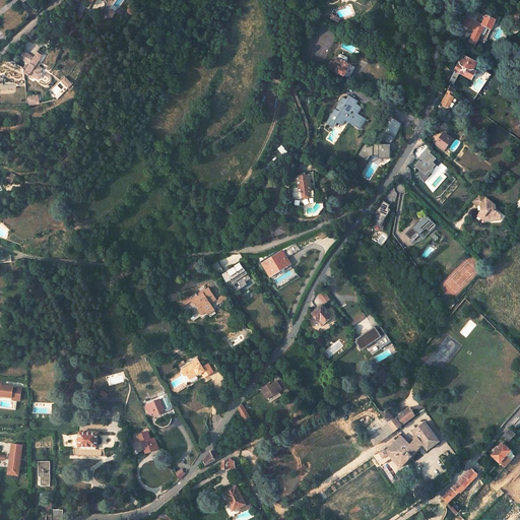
[(469,42),(475,45),(483,26),(491,29),(495,20),(485,16),(484,17),(468,9),(464,18),(464,25),(474,30),(469,42)]
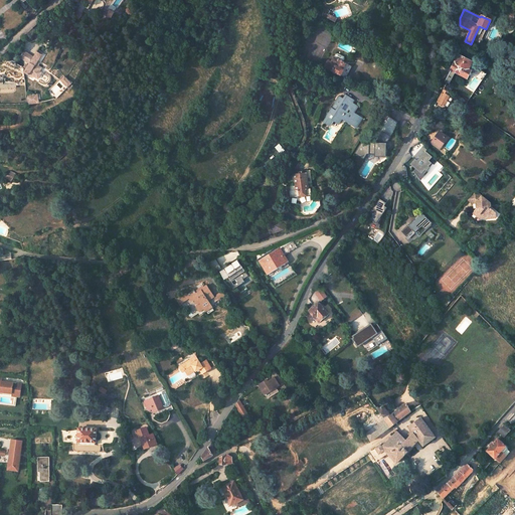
[(336,22),(338,19),(329,14),(327,18),(336,22)]
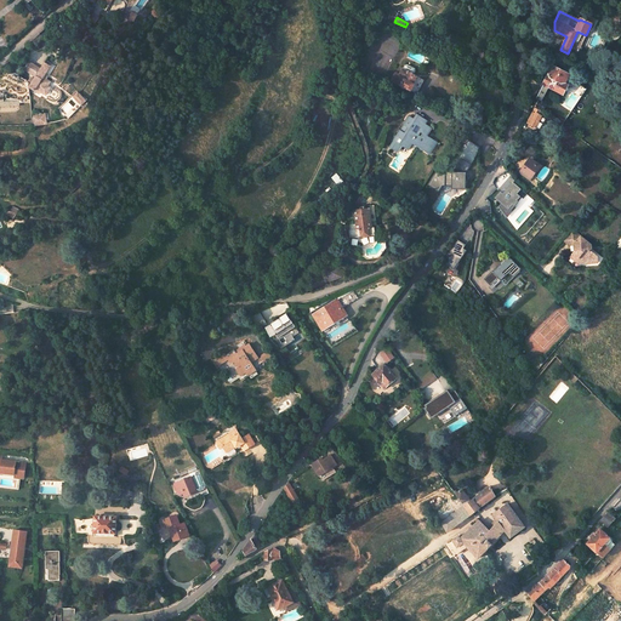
[(345,33),(329,24),(330,30),(342,36),(345,33)]
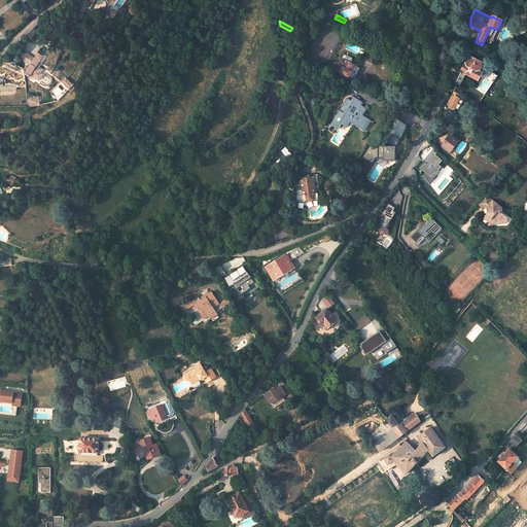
[(27,69),(24,74),(28,76),(34,78),(35,76),(39,79),(43,73),(41,72),(43,68),(39,66),(40,65),(38,63),(38,62),(42,55),(43,53),(39,49),(34,57),(30,55),(26,61),(30,64),(27,69)]
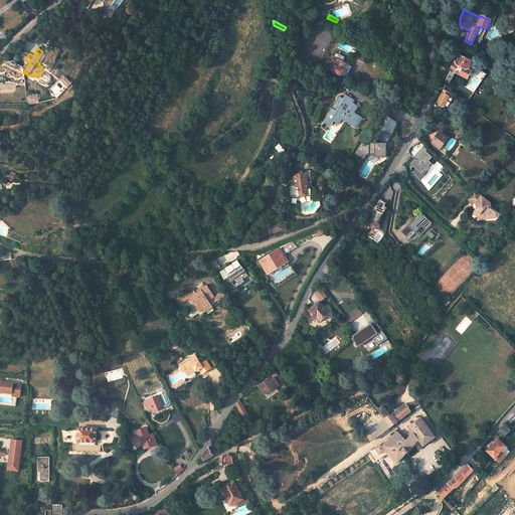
[(20,57),(25,59),(29,53),(24,50),(20,57)]
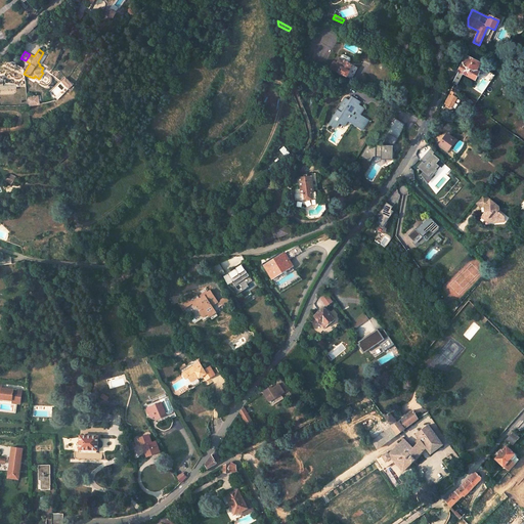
[(347,76),(352,79),(357,67),(351,63),(348,62),(350,61),(351,60),(351,58),(344,54),(342,55),(341,57),(342,58),(340,57),(336,64),(333,62),(330,68),(334,69),(338,72),(347,76)]
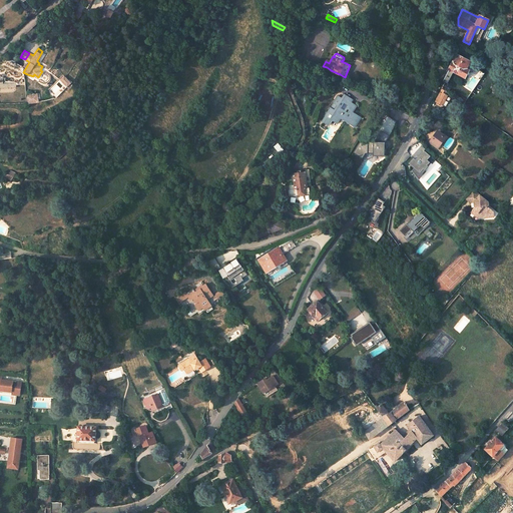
[(456,72),(462,75),(470,61),(457,54),(449,68),(456,72)]
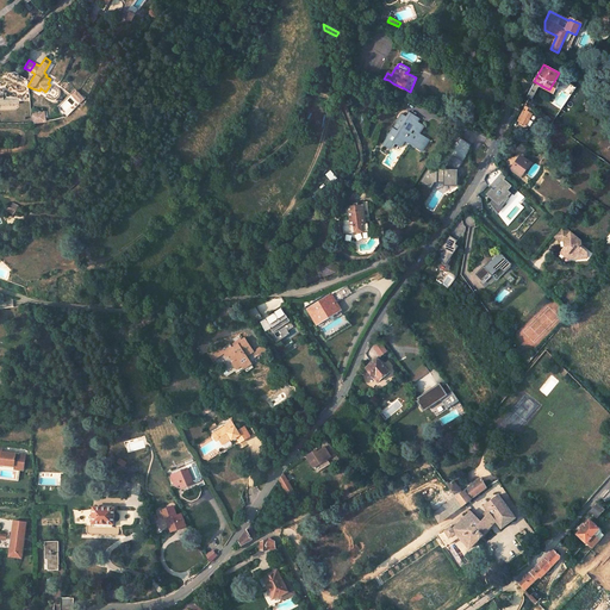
[(534,81),(526,97),(533,100),(542,86),(534,81)]
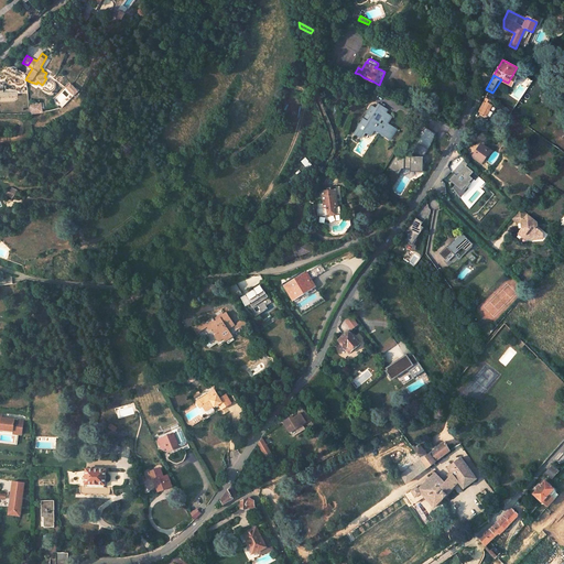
[(50,78),(43,88),(50,91),(55,82),(50,78)]
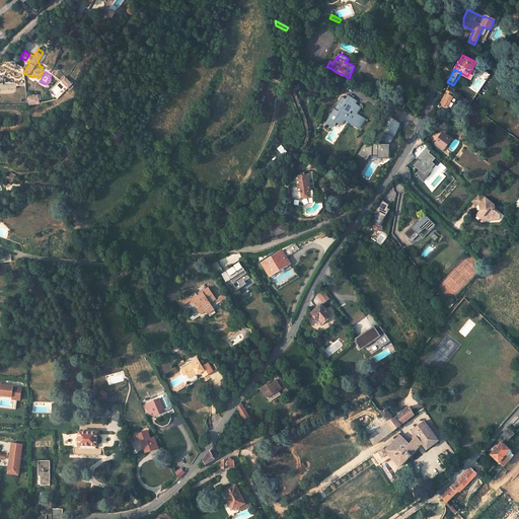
[(70,88),(74,84),(66,75),(61,80),(70,88)]
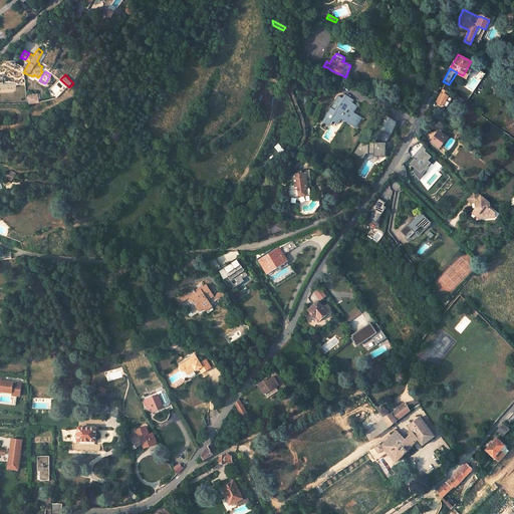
[(4,76),(0,76),(0,86),(17,86),(17,81),(4,82),(4,76)]
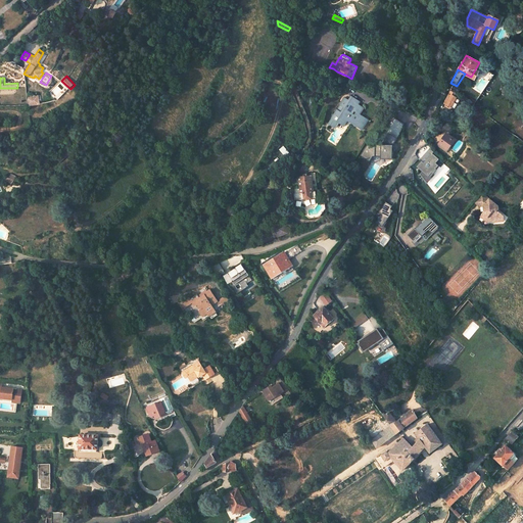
[(452,90),(454,92),(457,86),(450,83),(447,88),(448,88),(452,90)]
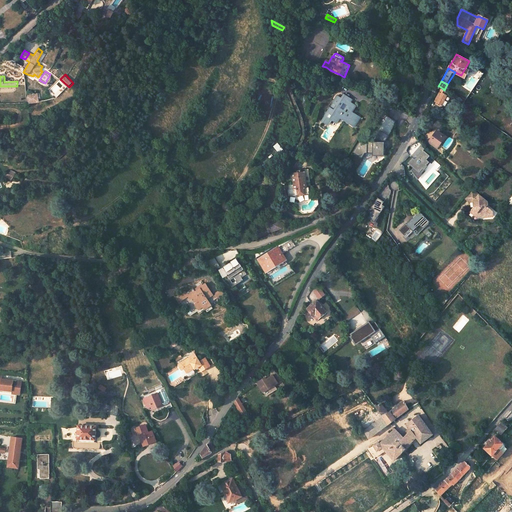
[(442,88),(440,92),(447,96),(449,93),(444,90),(442,88)]
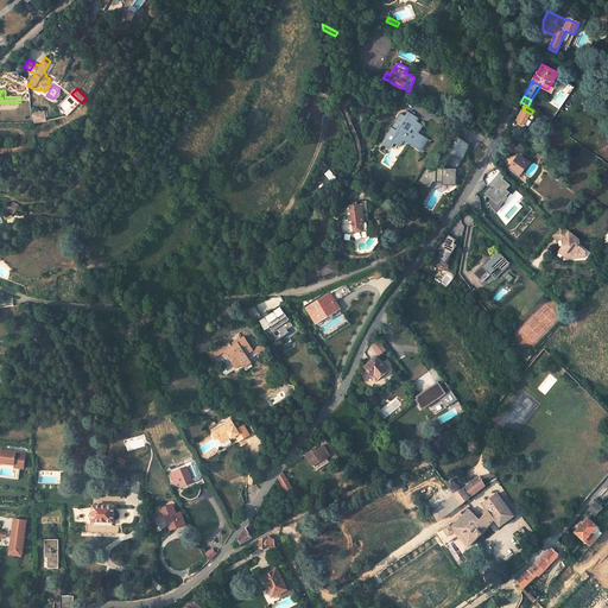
[(400,138),(418,150),(425,139),(416,132),(420,124),(413,119),(416,115),(407,109),(405,114),(401,113),(396,120),(399,122),(396,128),(392,126),(388,132),(394,137),(391,140),(397,144),(400,138)]
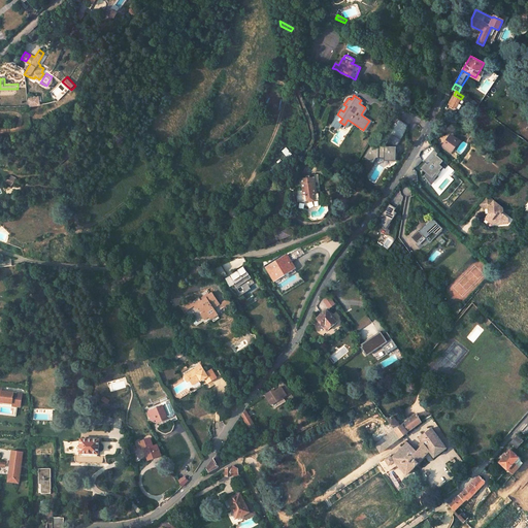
[(449,103),(456,108),(461,99),(454,95),(449,103)]
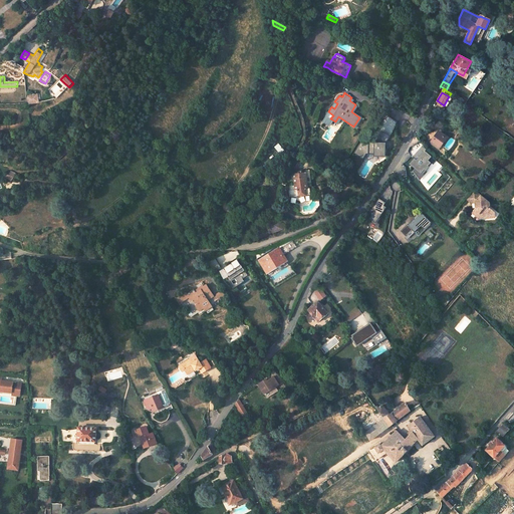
[(27,105),(38,103),(37,95),(26,96),(27,103),(27,105)]
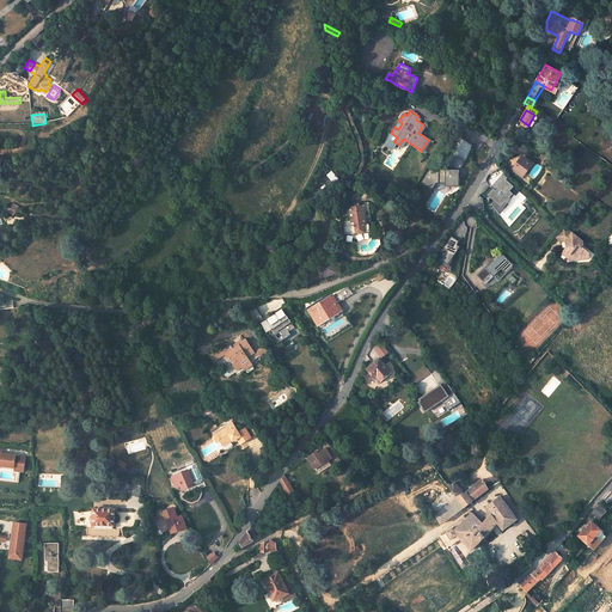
[(390,148),(393,141),(397,138),(391,133),(383,144),(390,148)]
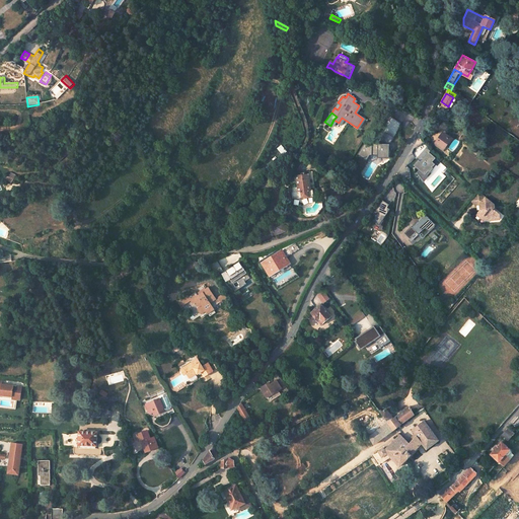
[(384,130),(379,138),(379,142),(371,141),(366,139),(358,152),(366,158),(369,153),(376,153),(376,156),(388,156),(388,142),(392,135),(384,130)]
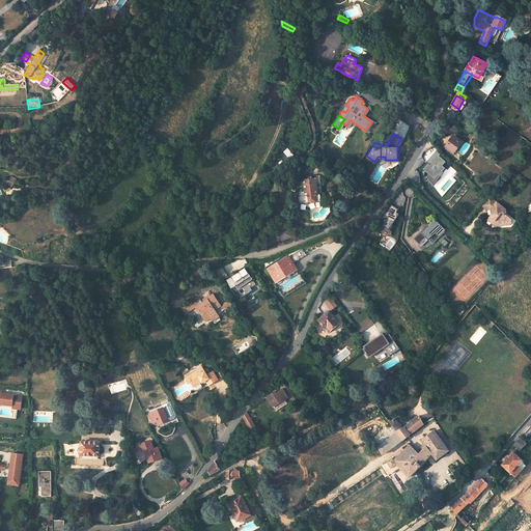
[(444,145),(452,151),(455,147),(454,147),(458,140),(451,135),(444,145)]
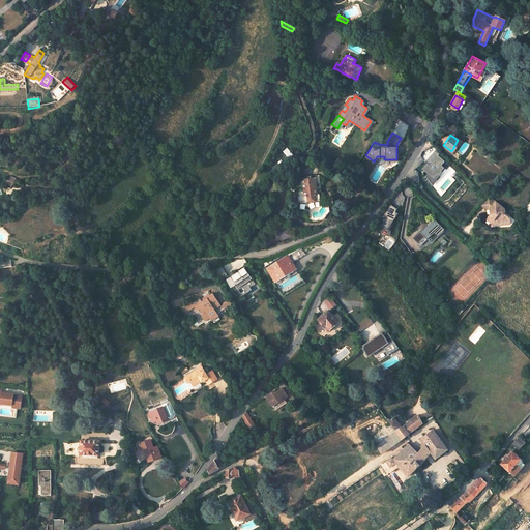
[(57,158),(61,164),(71,155),(67,150),(57,158)]
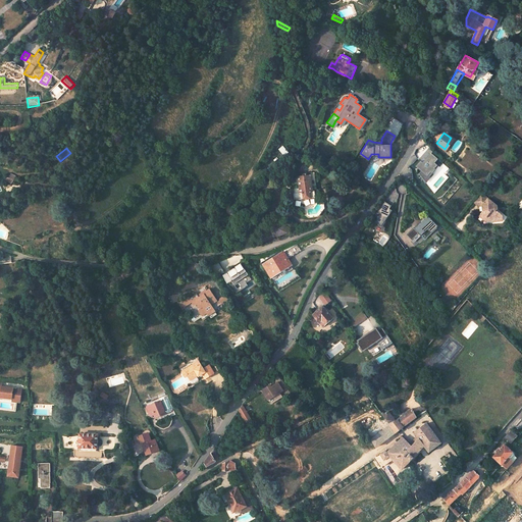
[(433,151),(430,149),(428,152),(430,153),(423,162),(421,160),(416,166),(421,170),(419,173),(424,179),(431,171),(432,172),(433,172),(439,165),(435,162),(438,158),(432,152),(433,151)]
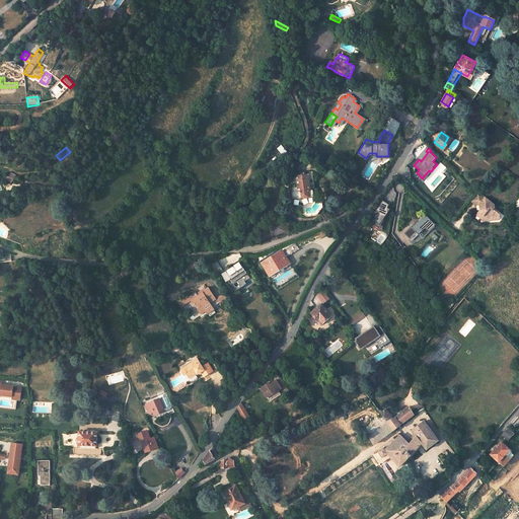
[(292,163),(296,167),(303,157),(302,156),(298,154),(292,163)]
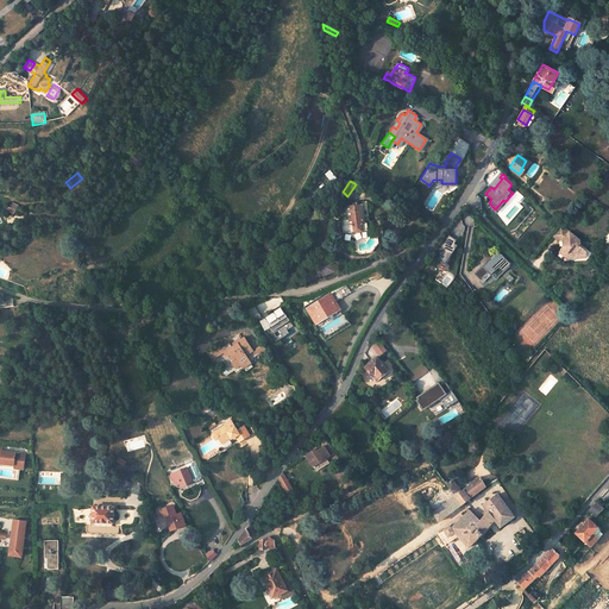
[(503,200),(495,209),(500,214),(508,203),(506,201),(504,201),(503,200)]
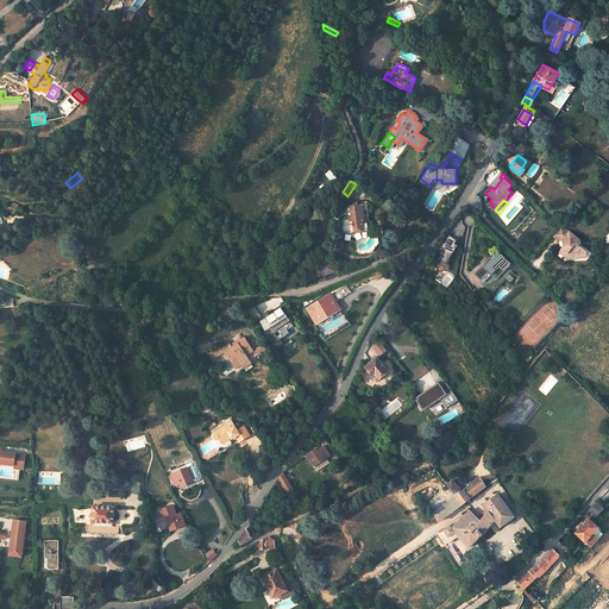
[(346,225),(347,233),(369,231),(368,221),(363,223),(360,205),(347,206),(350,224),(346,225)]
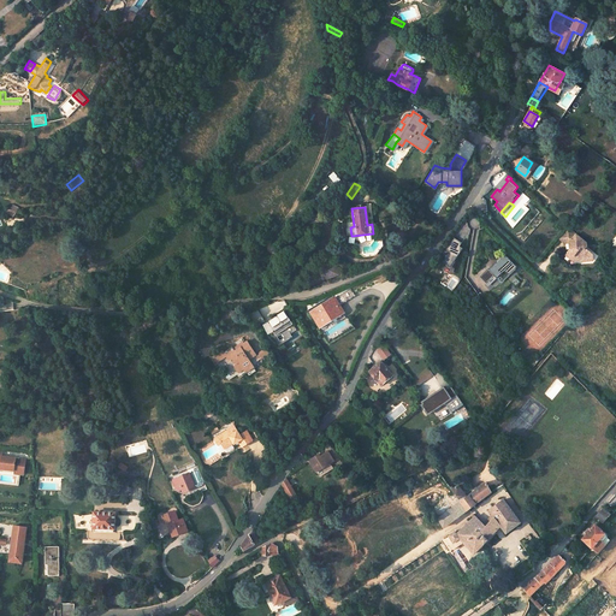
[(567,253),(573,258),(574,255),(578,259),(585,258),(587,260),(593,259),(593,254),(586,247),(587,246),(587,242),(568,226),(560,237),(566,242),(570,242),(570,248),(567,253)]
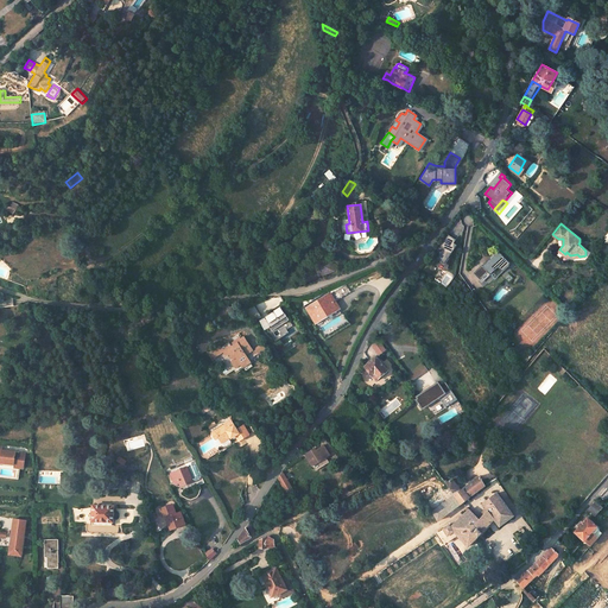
[(438,259),(445,264),(453,252),(453,247),(454,248),(455,245),(454,244),(455,240),(448,235),(442,246),(445,248),(438,259)]
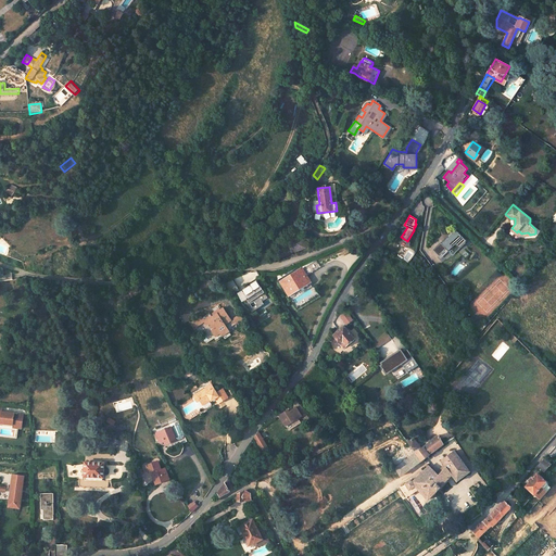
[(432,249),(439,254),(444,249),(447,252),(455,244),(458,249),(466,241),(454,228),(449,232),(450,234),(441,242),(440,241),(432,249)]
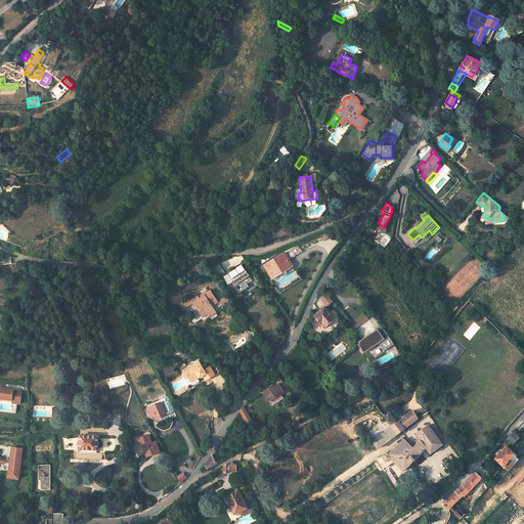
[(273,228),(277,237),(288,233),(284,223),(273,228)]
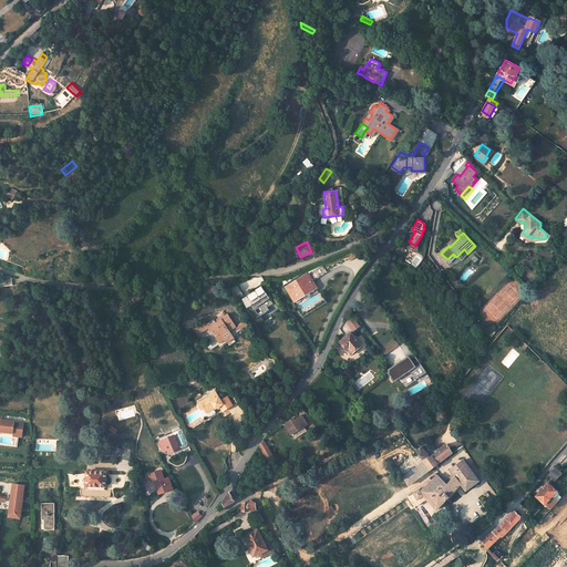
[(308,274),(312,280),(327,271),(322,265),(308,274)]
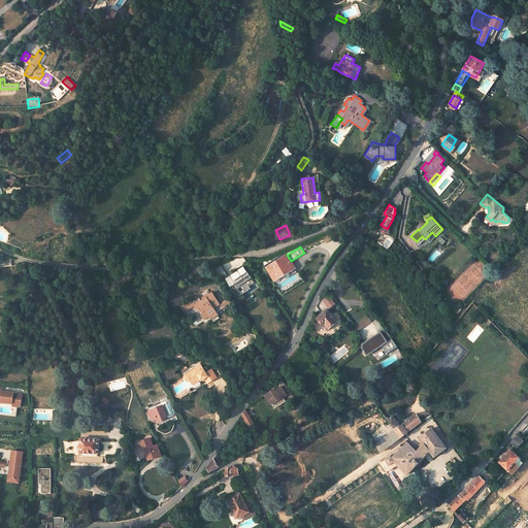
[(266,266),(273,278),(293,266),(286,256),(266,266)]
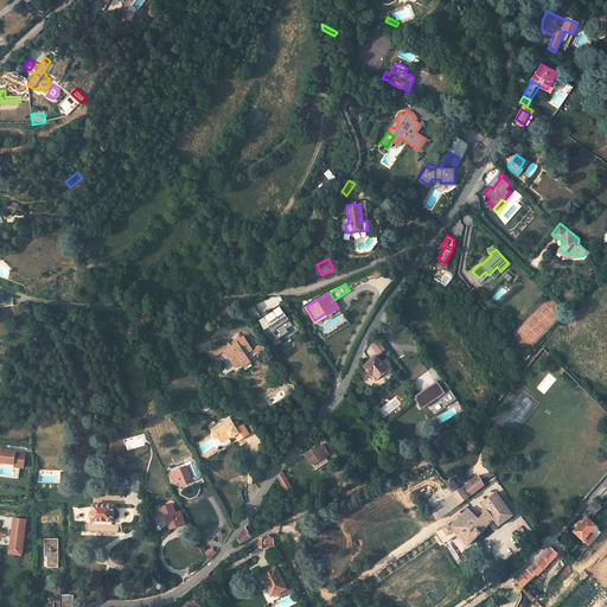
[(244,310),(253,321),(259,318),(251,306),(244,310)]
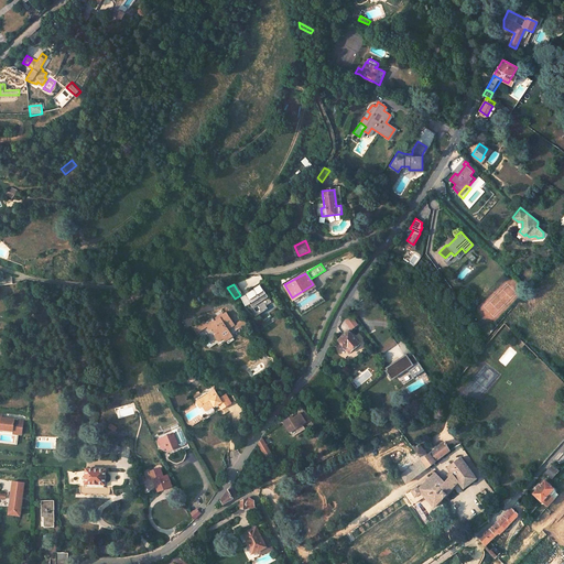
[(313,284),(292,297),(294,301),(304,294),(304,295),(315,289),(313,284)]
